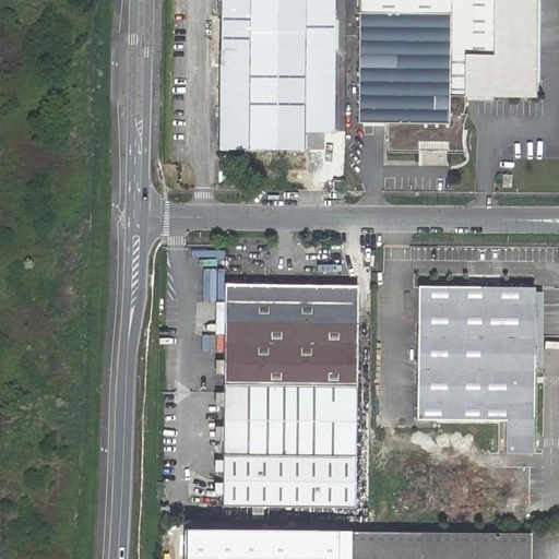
[(324,132),(324,150),(332,150),(332,132),(333,0),(219,0),(219,107),(218,149),(304,150),(304,132),(324,132)]
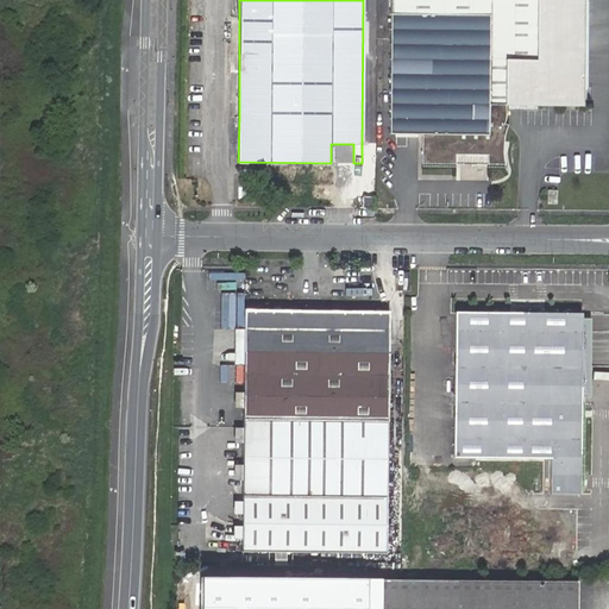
[(552,106),(582,106),(582,0),(390,0),(390,44),(489,45),(489,105),(506,105),(538,105),(552,106)]
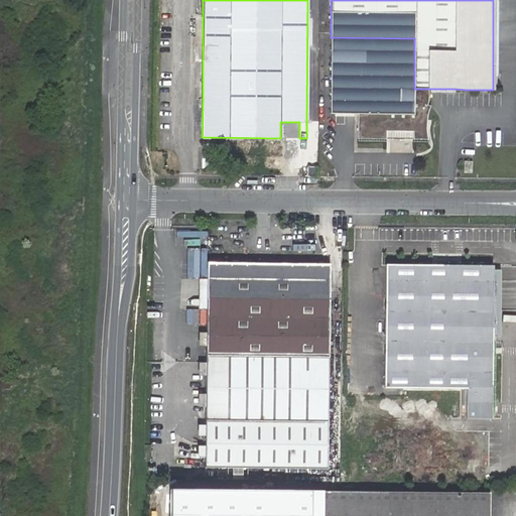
[(414,38),(331,37),(331,114),(358,114),(357,139),(385,139),(385,136),(385,131),(413,131),(413,136),(412,139),(425,139),(425,137),(425,136),(425,134),(425,132),(425,130),(425,128),(425,126),(426,124),(426,123),(426,121),(427,119),(427,117),(427,115),(428,113),(428,111),(429,109),(430,107),(430,106),(427,105),(427,104),(427,103),(427,102),(427,101),(428,101),(428,100),(428,99),(428,98),(428,97),(428,96),(428,95),(428,94),(428,93),(428,92),(428,91),(428,90),(428,89),(414,89),(414,38)]
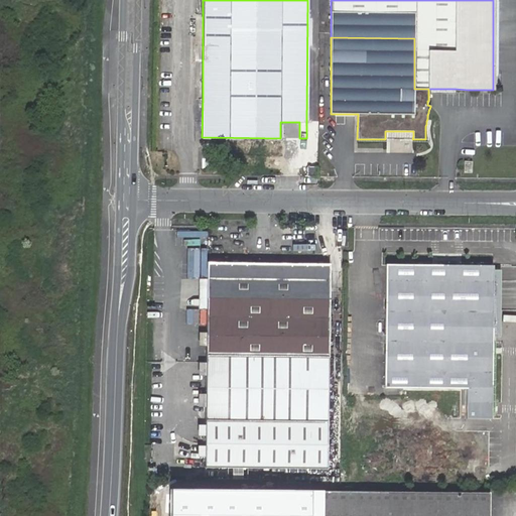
[(280,138),(299,138),(299,122),(280,122),(280,138)]
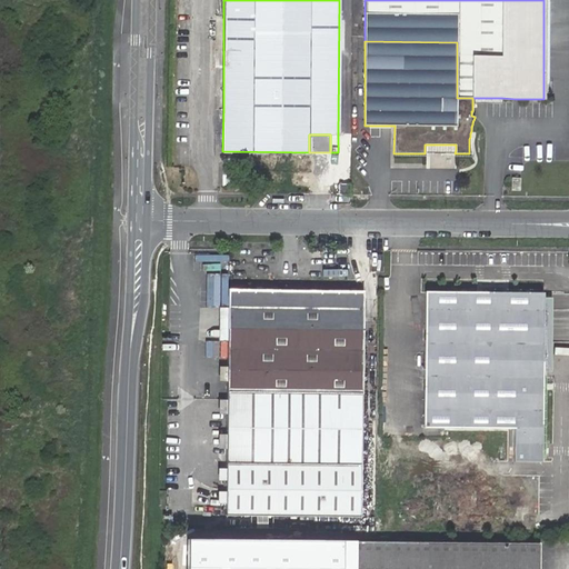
[(428,157),(429,169),(456,167),(455,155),(428,157)]
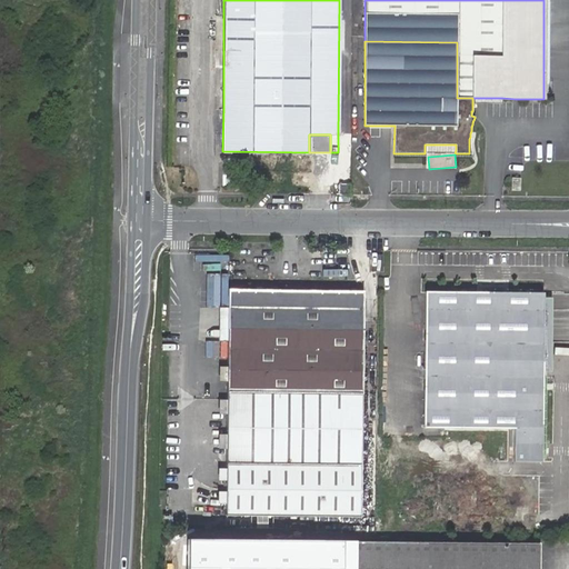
[(511,190),(520,190),(520,178),(511,178),(511,190)]
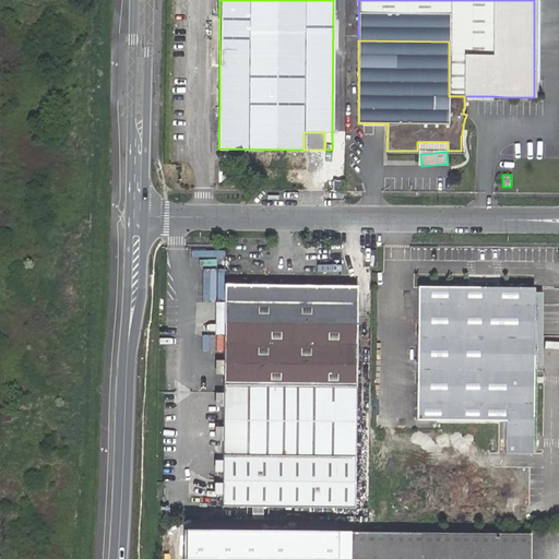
[(333,191),(343,192),(344,180),(333,180),(333,191)]
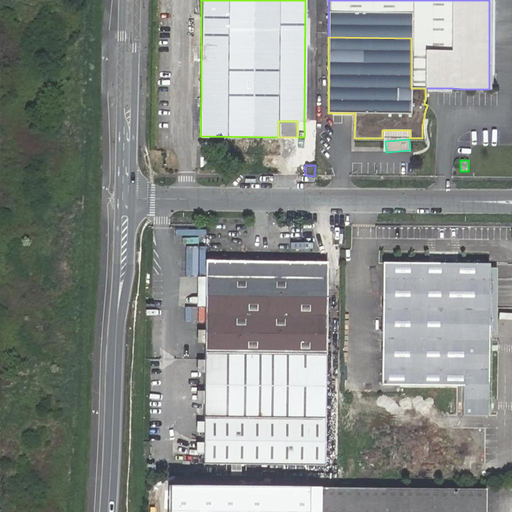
[(334,245),(339,245),(344,245),(344,229),(334,230),(334,245)]
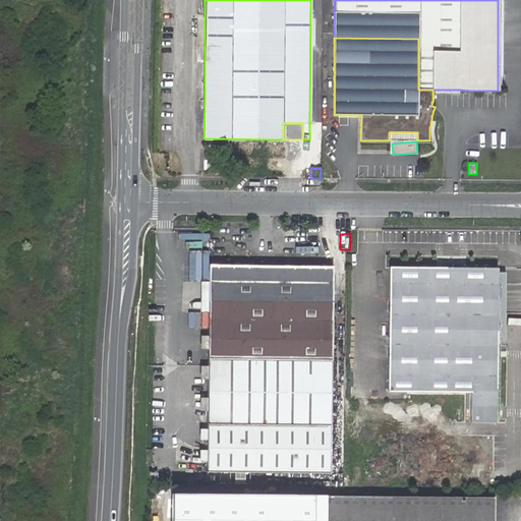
[(207,424),(207,429),(207,441),(207,451),(207,462),(207,472),(330,474),(331,426),(333,267),(267,267),(258,267),(209,266),(209,282),(209,312),(208,360),(208,366),(208,380),(207,398),(207,411),(207,424)]
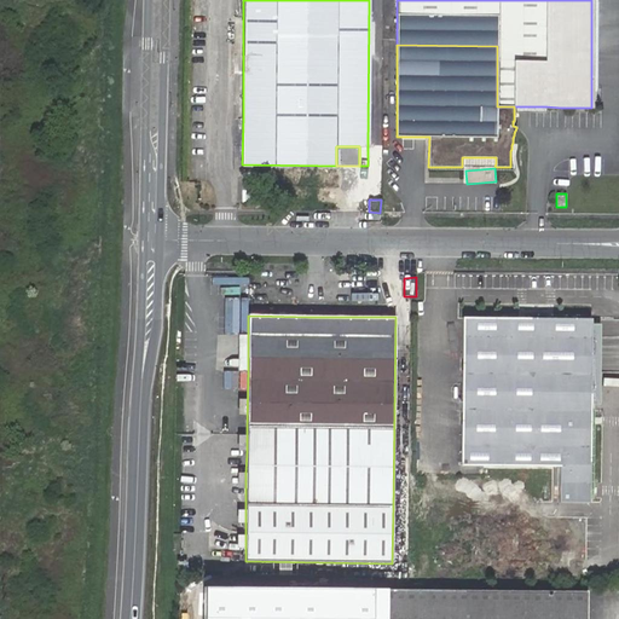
[(589,503),(590,482),(590,411),(591,319),(463,318),(462,466),(560,467),(559,502),(589,503)]
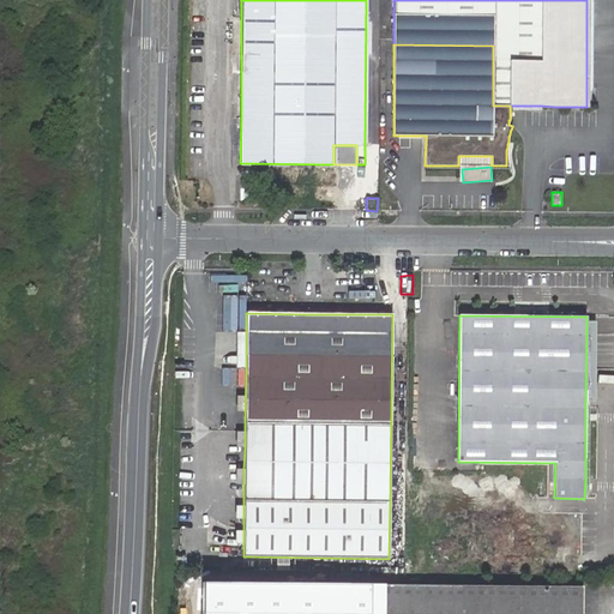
[(581,613),(582,587),(371,584),(371,590),(369,613),(581,613)]
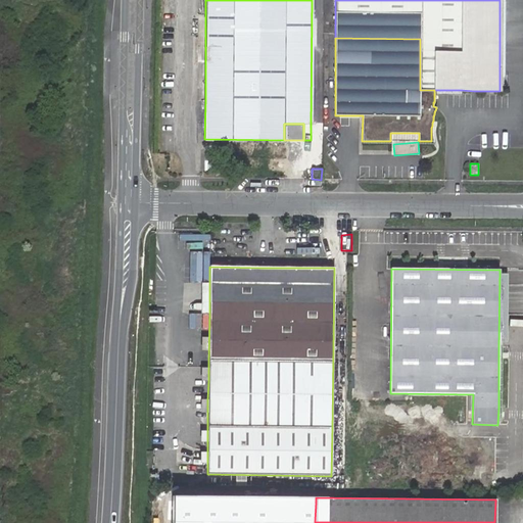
[(315,522),(316,503),(225,502),(224,522),(315,522)]
